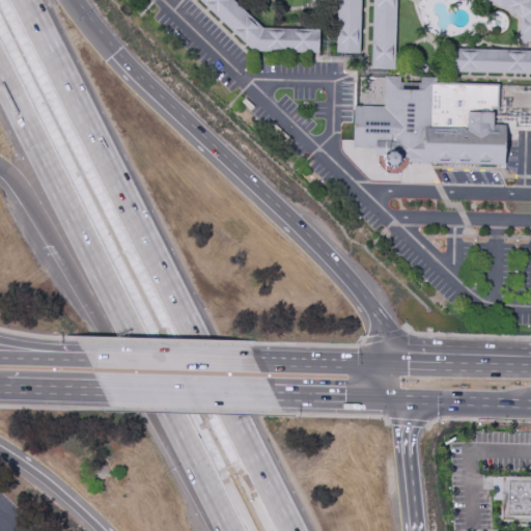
[(232,0),(263,29),(320,30),(319,53),(256,53),(198,0),(232,0)]
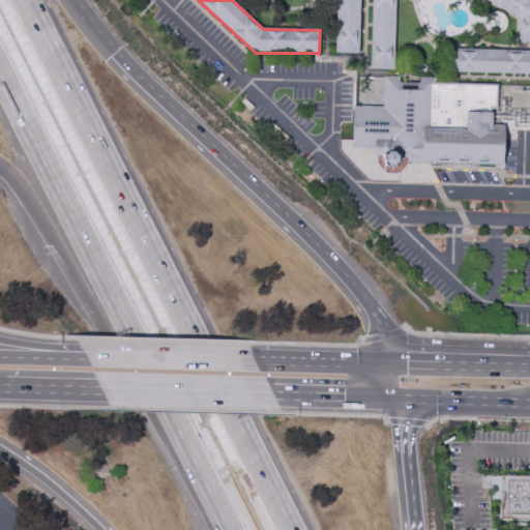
[(337,0),(360,0),(359,55),(336,54),(337,0)]
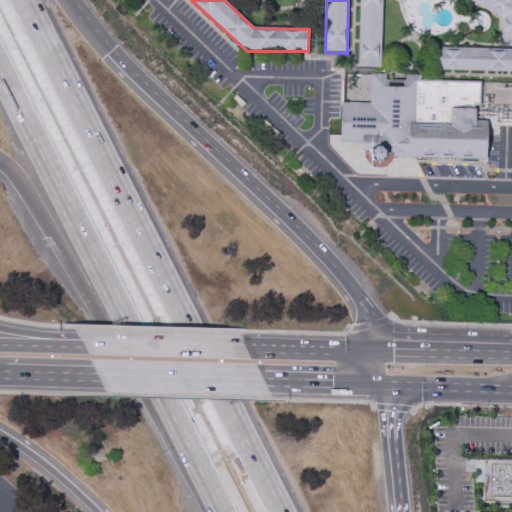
[(360,0),(383,0),(381,68),(358,67),(360,0)]
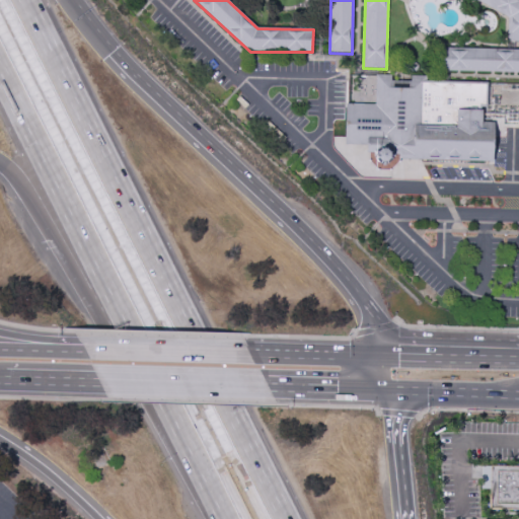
[(518,0),(518,42),(506,42),(507,17),(475,0),(518,0)]
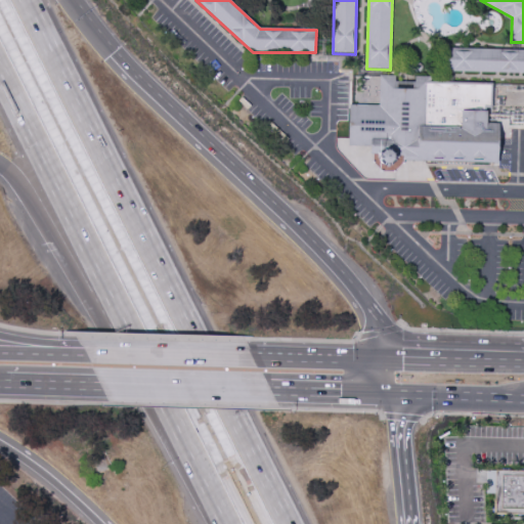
[(447,48),(523,50),(523,74),(446,72),(447,48)]
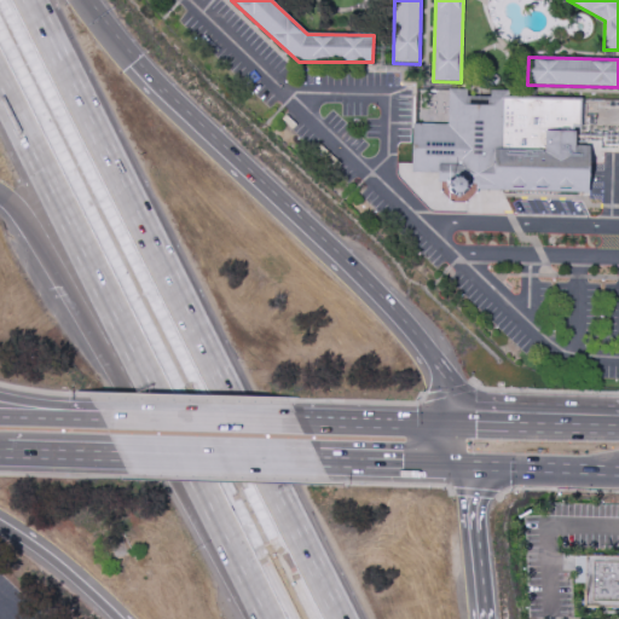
[(450,90),(467,91),(467,97),(491,98),(491,92),(508,92),(508,98),(582,99),(580,128),(574,128),(574,148),(589,148),(588,192),(497,190),(476,190),(476,187),(470,186),(470,195),(466,198),(453,198),(445,189),(446,184),(439,184),(439,173),(412,174),(414,125),(449,126),(450,90)]
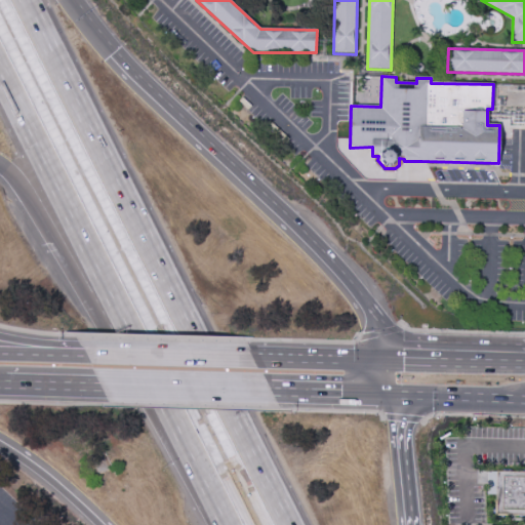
[(496,469),(524,469),(524,513),(494,513),(495,494),(486,493),(487,470),(496,470),(496,469)]
